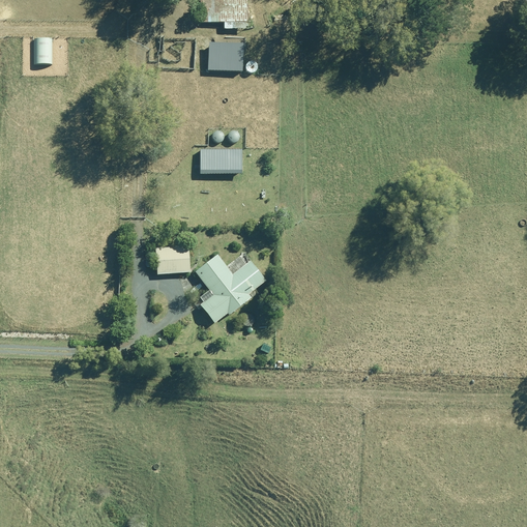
[(224,27),(245,27),(245,0),(208,0),(208,21),(224,22),(224,27)]
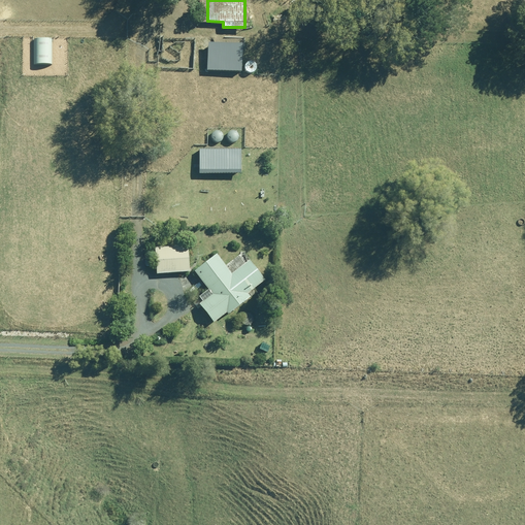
[(54,62),(53,37),(35,37),(36,63),(54,62)]
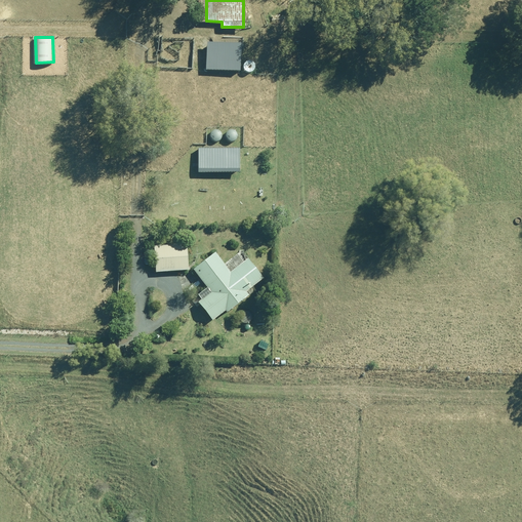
[(193,41),(191,68),(240,71),(242,44),(193,41)]
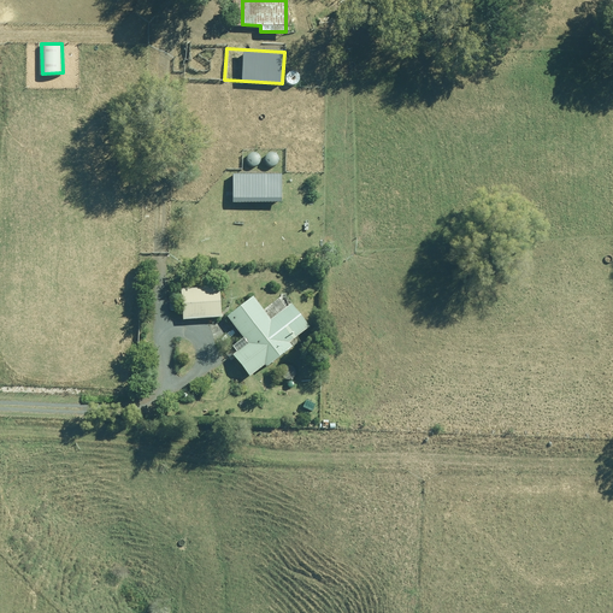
[(233,172),(233,199),(281,201),(282,174),(233,172)]
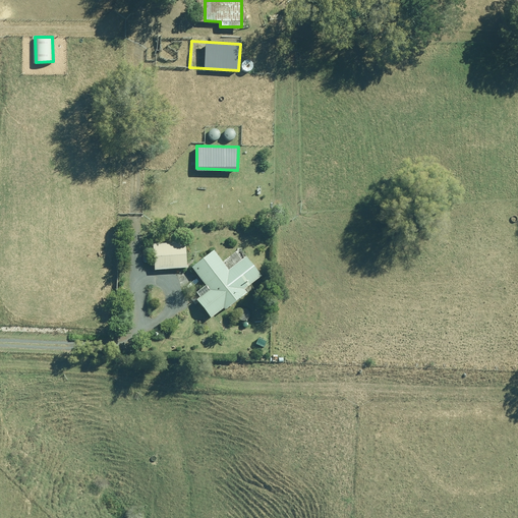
[(186,268),(184,241),(153,243),(154,269),(186,268)]
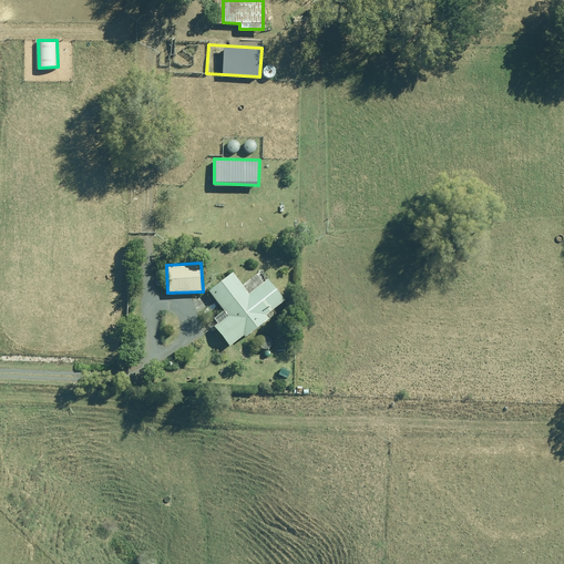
[(244,338),(268,319),(265,315),(284,300),(267,279),(248,293),(232,272),(208,290),(227,315),(214,326),(228,345),(241,335),(244,338)]
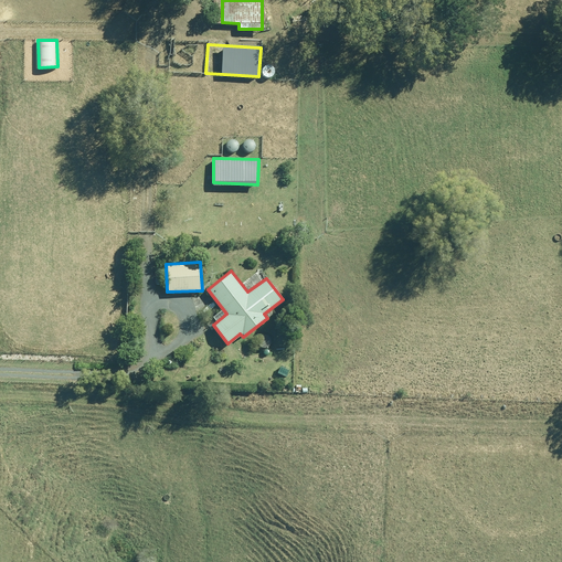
All buildings are outlined.
